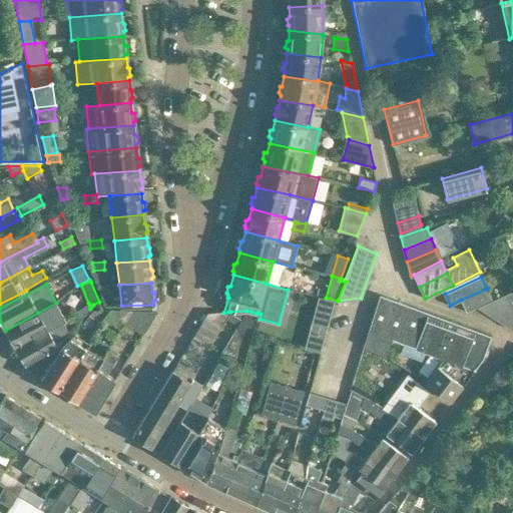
[(108,286),(98,287),(101,294),(109,293),(108,286)]
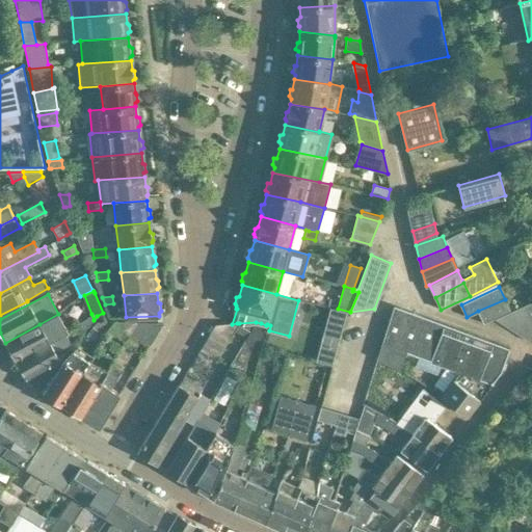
[(510,311),(505,299),(478,311),(484,323),(510,311)]
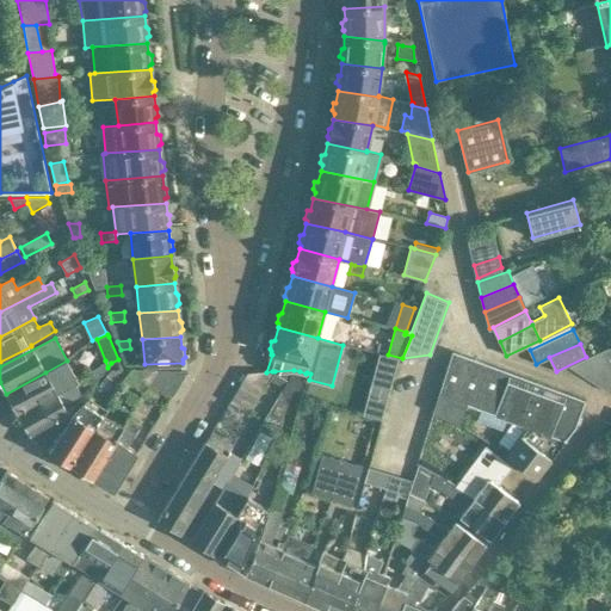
[(610,346),(567,366),(610,394),(610,393),(610,346)]
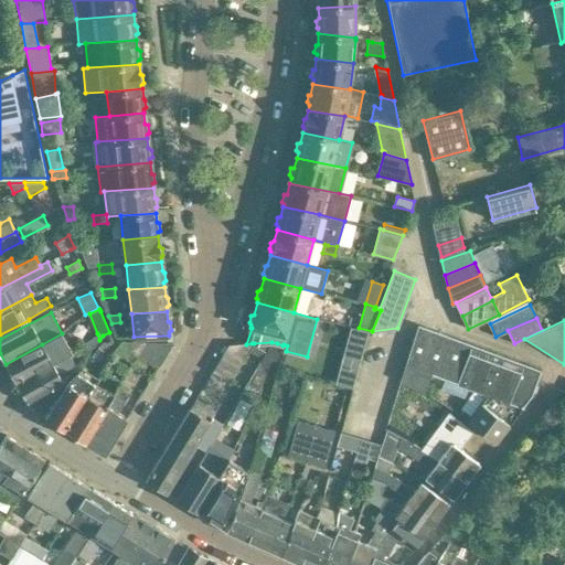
[(417,329),(405,369),(430,377),(433,373),(457,382),(457,384),(475,391),(522,408),(532,396),(541,370),(417,329)]
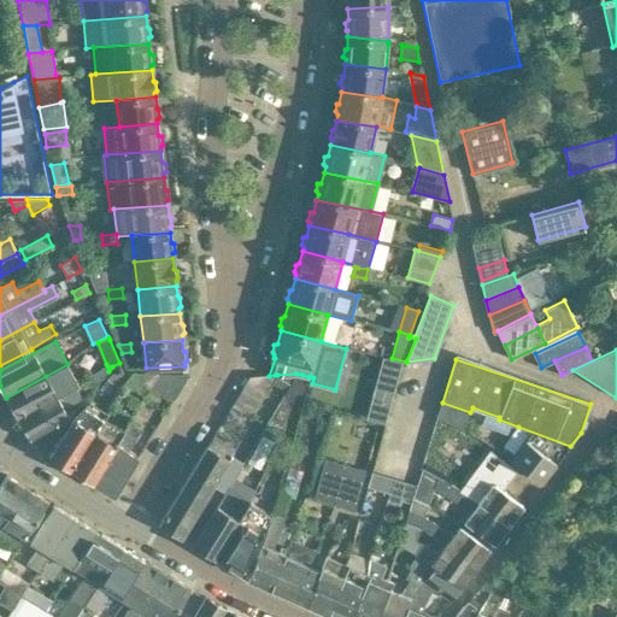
[(70,392),(77,387),(76,386),(78,383),(68,364),(46,376),(6,398),(18,419),(70,392)]
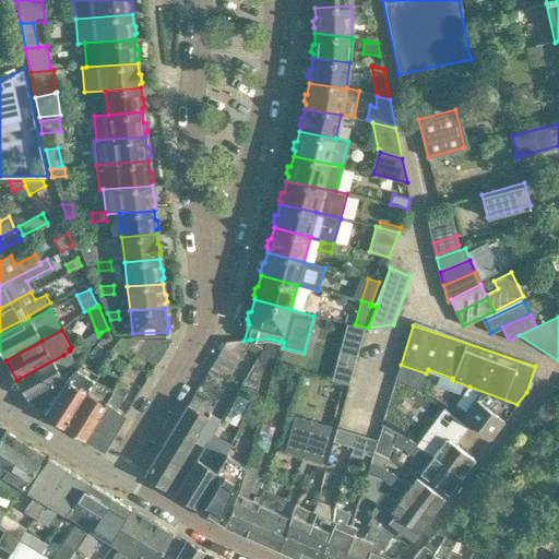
[(85,352),(97,337),(98,336),(96,330),(75,345),(85,352)]
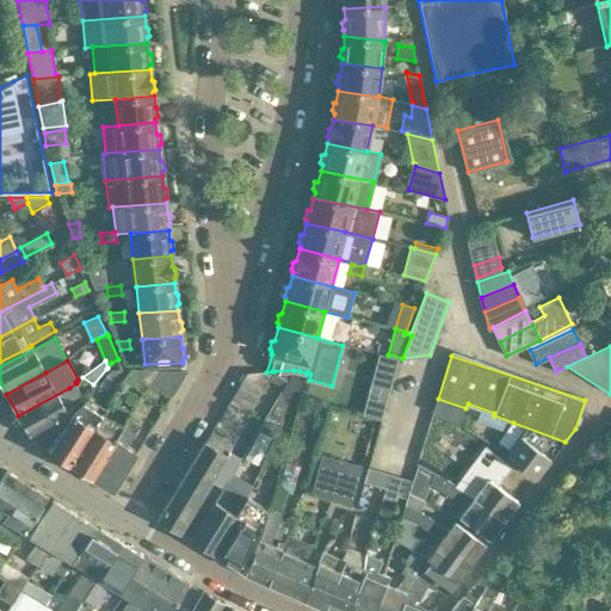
[(124,380),(129,370),(118,369),(116,371),(112,369),(106,375),(121,383),(124,380)]
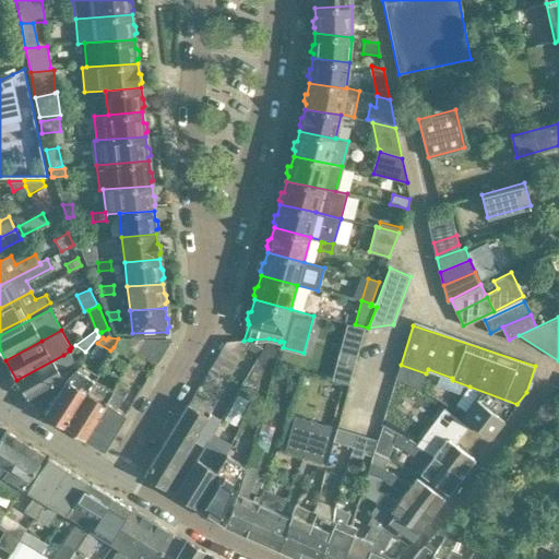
[(137,352),(143,340),(118,339),(114,347),(132,357),(135,351),(137,352)]
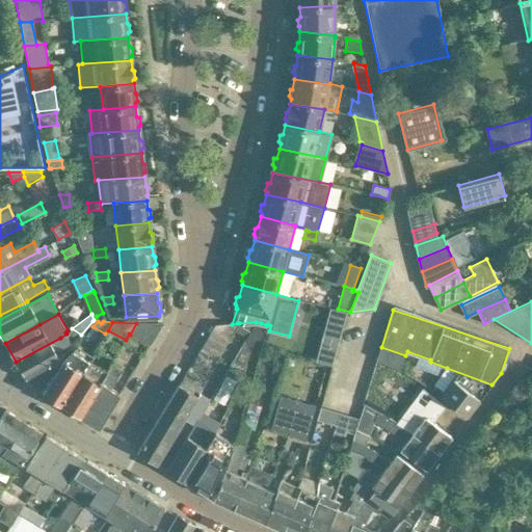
[(246,338),(225,372),(238,379),(247,360),(260,330),(259,330),(261,323),(256,322),(250,330),(246,338)]
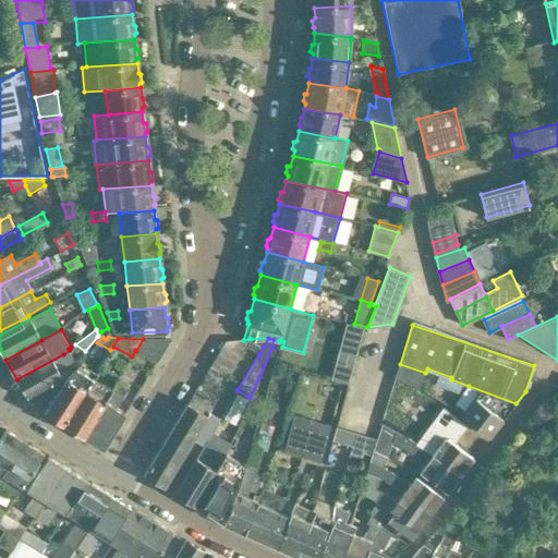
[(263,347),(268,338),(251,339),(246,347),(258,354),(263,347)]
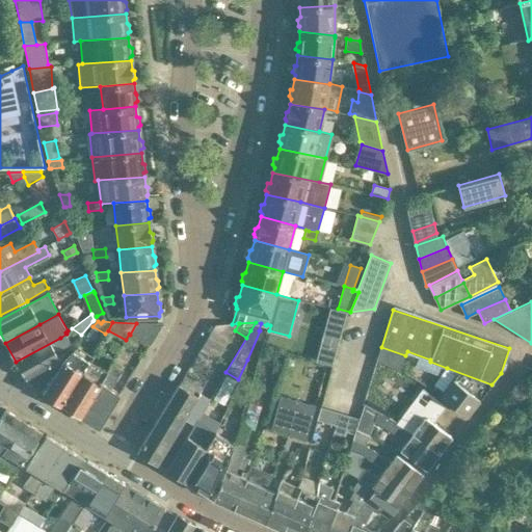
[(160,328),(160,327),(160,323),(136,323),(130,335),(150,346),(160,328)]
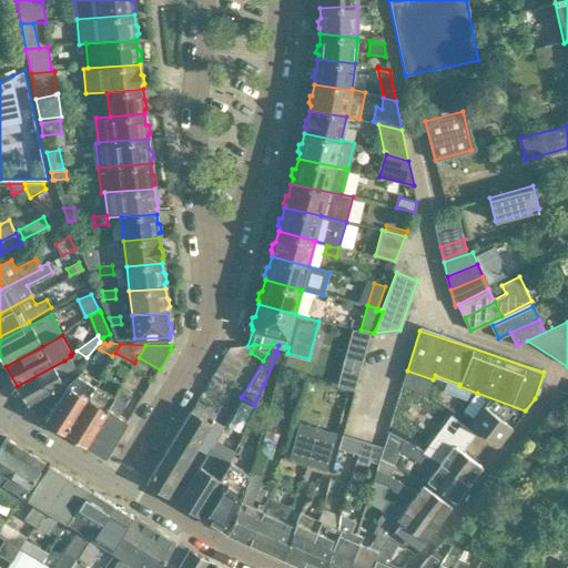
[(232,383),(253,345),(247,346),(229,347),(214,373),(232,383)]
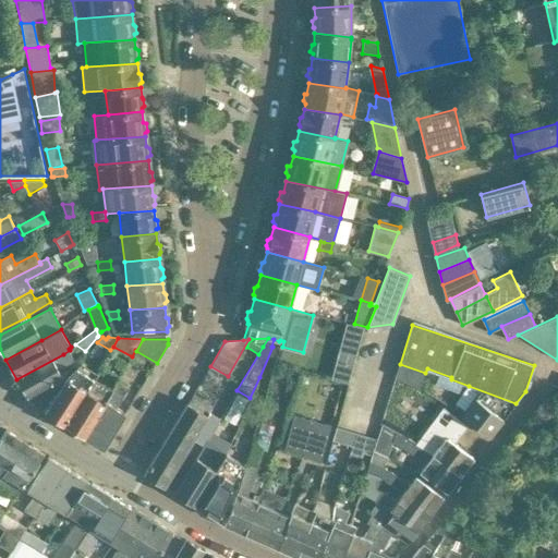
[(74,360),(70,350),(63,354),(16,379),(26,398),(36,407),(62,377),(58,368),(74,360)]
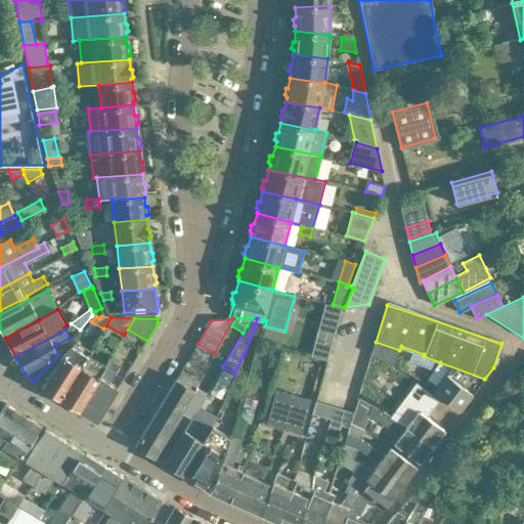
[(317,335),(312,355),(326,359),(332,340),(317,335)]
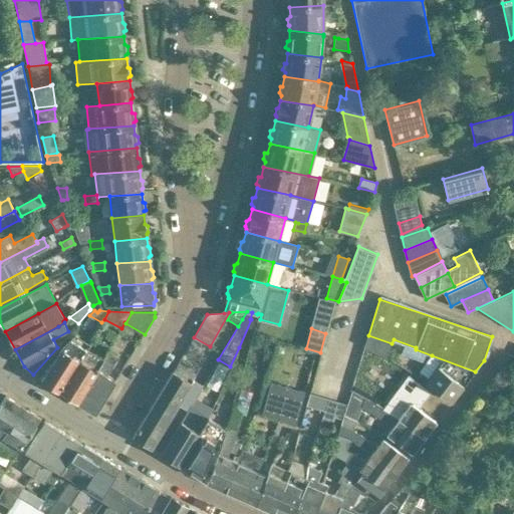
[(392,343),(368,335),(364,347),(374,352),(374,351),(387,356),(392,343)]
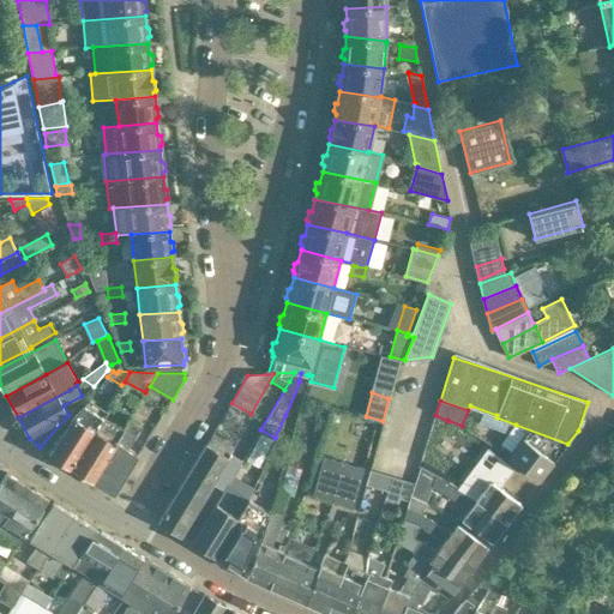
[(71,469),(103,416),(85,404),(74,417),(65,428),(67,429),(53,447),(54,450),(50,456),(71,469)]
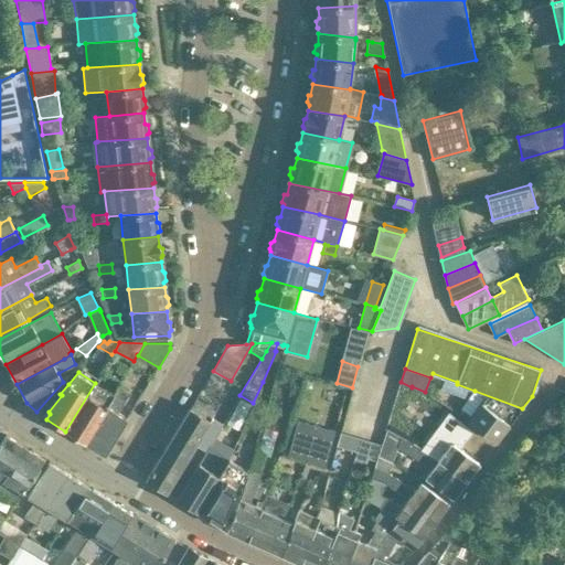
[(115,395),(114,394),(95,383),(65,432),(85,443),(115,395)]
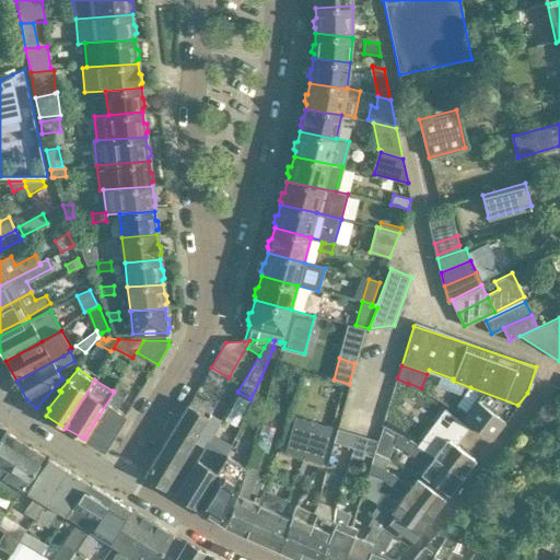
[(104,452),(126,416),(116,410),(128,391),(117,383),(113,391),(114,392),(84,439),(104,452)]
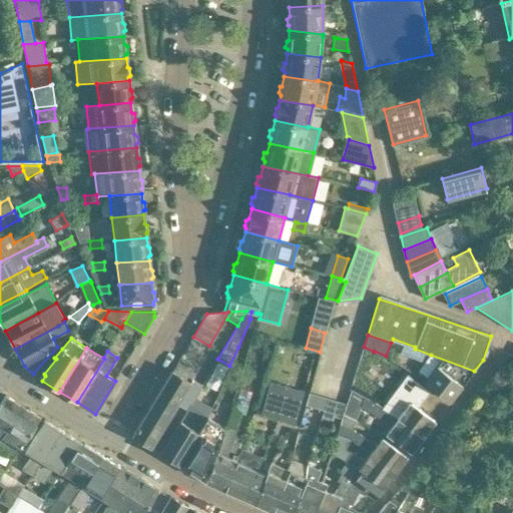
[(474,371),(431,355),(418,371),(420,373),(418,376),(451,401),(455,394),(458,394),(460,391),(460,389),(473,371),(474,371)]
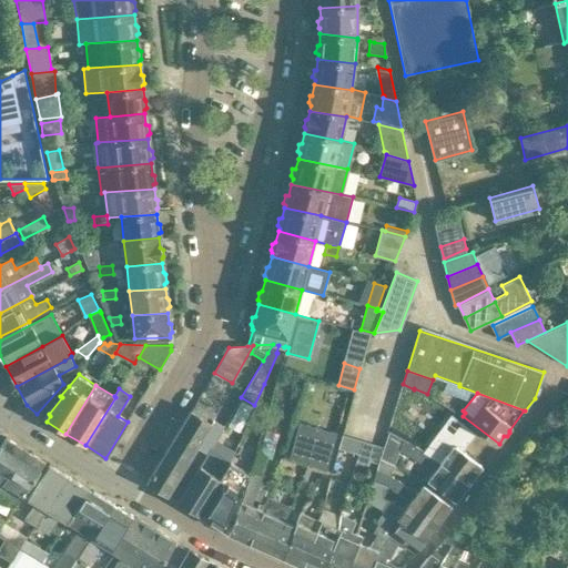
[(217,412),(198,399),(146,483),(168,496),(198,446),(208,453),(210,448),(211,448),(225,425),(214,418),(217,412)]
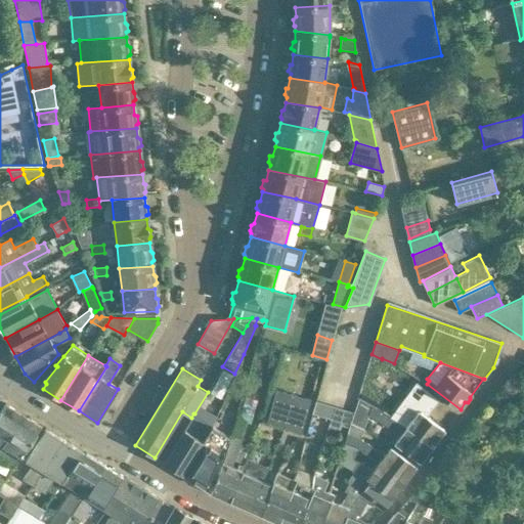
[(417,381),(390,418),(406,427),(432,446),(444,431),(445,428),(441,425),(428,416),(440,399),(440,398),(422,384),(417,381)]
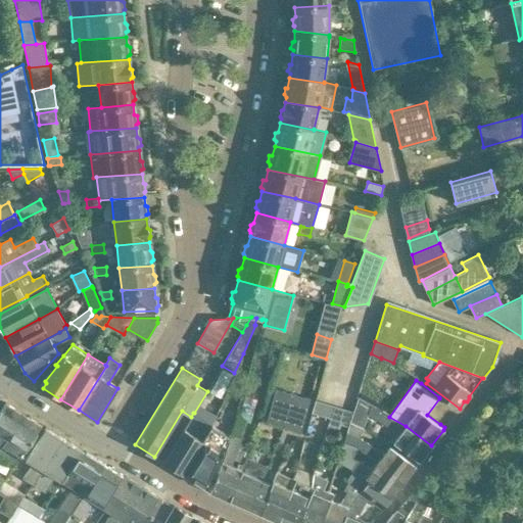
[(290,405),(293,393),(276,388),(273,400),(290,405)]
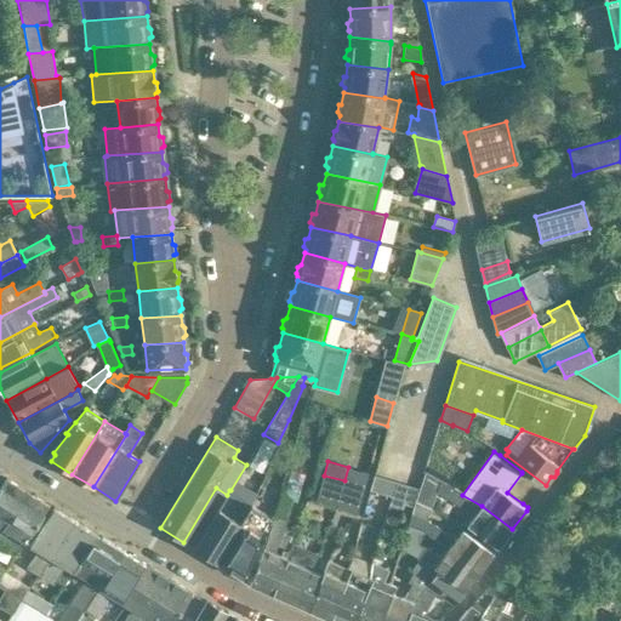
[(369,473),(348,467),(345,480),(337,506),(357,514),(369,473)]
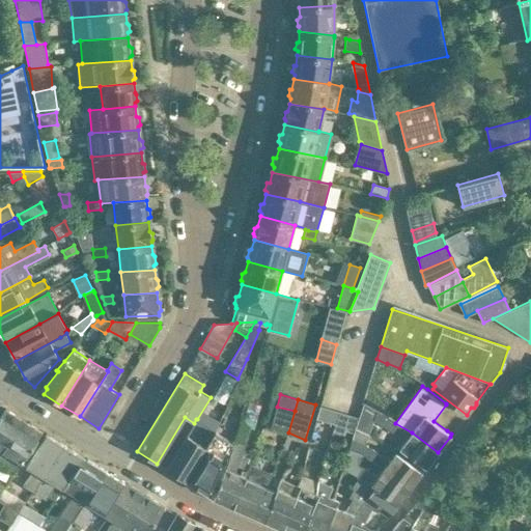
[(335,423),(339,412),(320,406),(317,418),(335,423)]
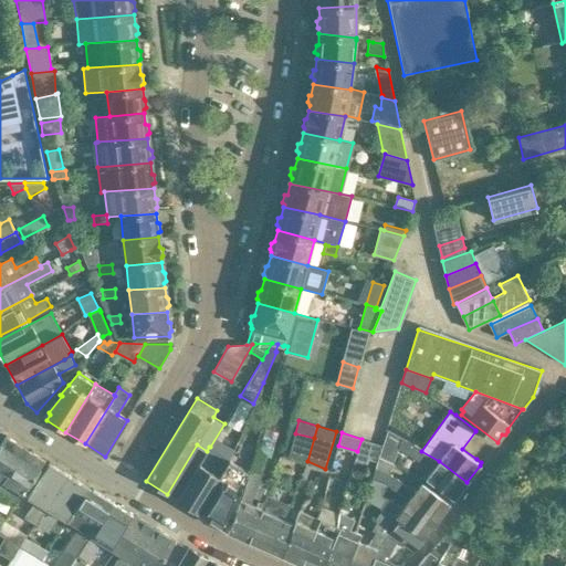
[(0,478),(4,481),(25,449),(6,436),(0,444),(0,478)]
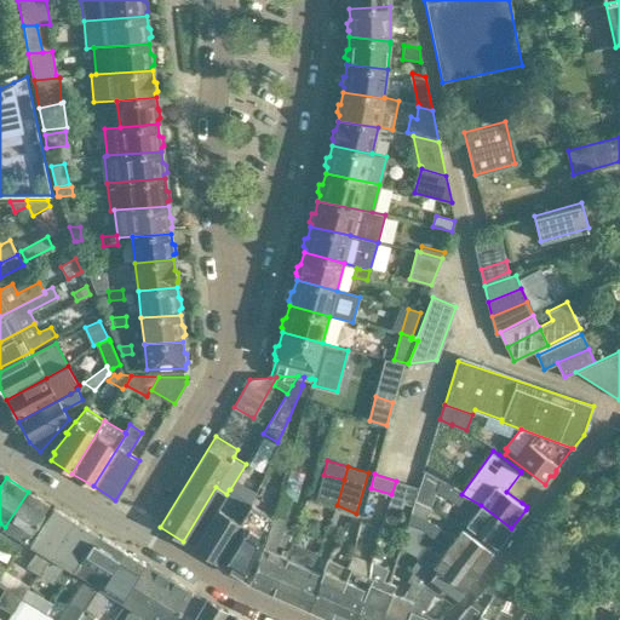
[(435,480),(423,478),(419,487),(418,487),(414,499),(415,500),(431,507),(437,489),(474,514),(465,523),(497,547),(511,528),(481,505),(435,480)]
